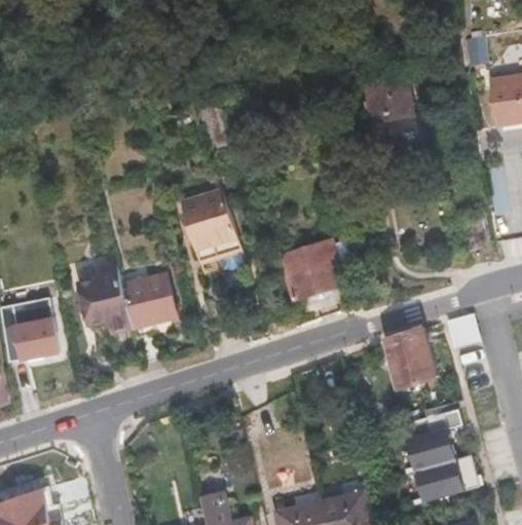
[(482,36),(467,38),(471,65),(487,63),(482,36)]
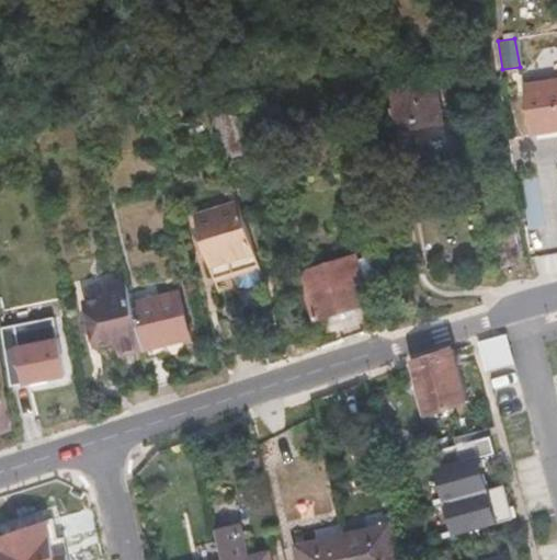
[(556,78),(523,84),(531,134),(556,129),(556,78)]
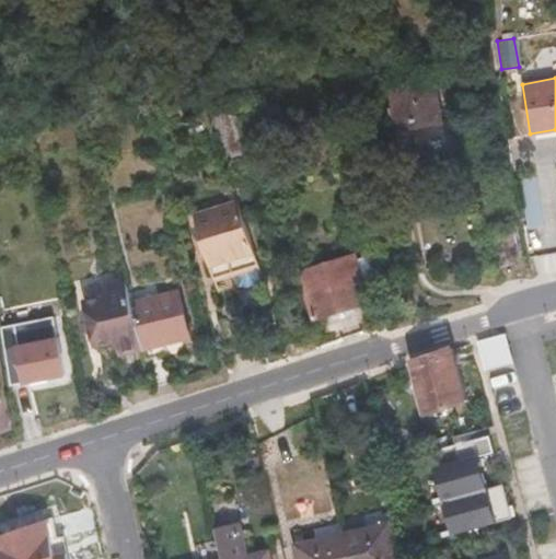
[(431,80),(389,88),(396,129),(439,121),(431,80)]
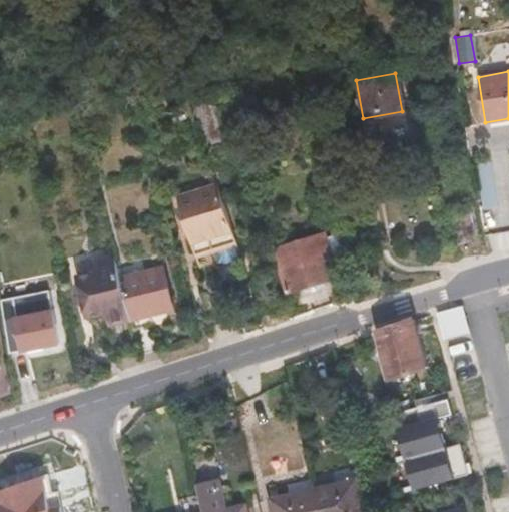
[(238,116),(231,85),(218,88),(219,92),(213,94),(215,100),(193,107),(201,133),(209,131),(212,141),(239,133),(237,126),(231,128),(228,119),(238,116)]
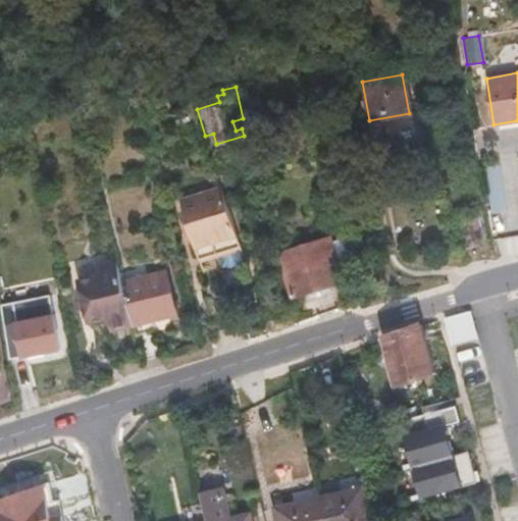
[(136,99),(133,89),(116,93),(119,104),(136,99)]
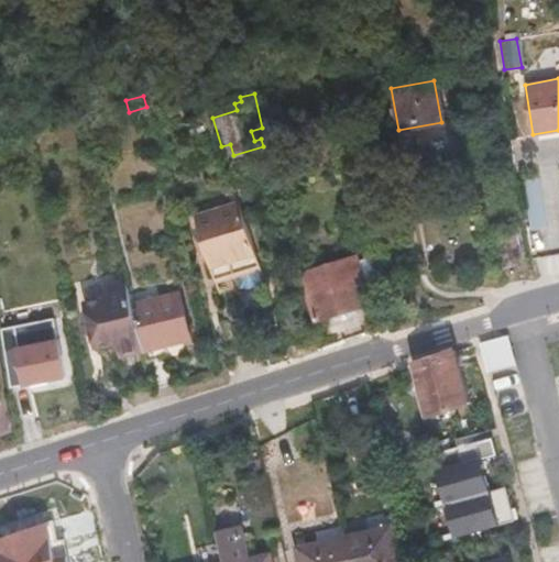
[(203,188),(223,183),(219,171),(199,176),(203,188)]
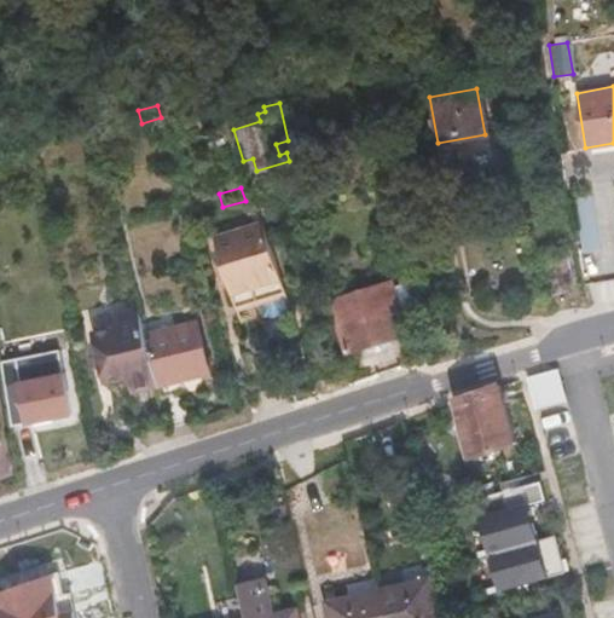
[(572,198),(580,250),(600,248),(591,196),(572,198)]
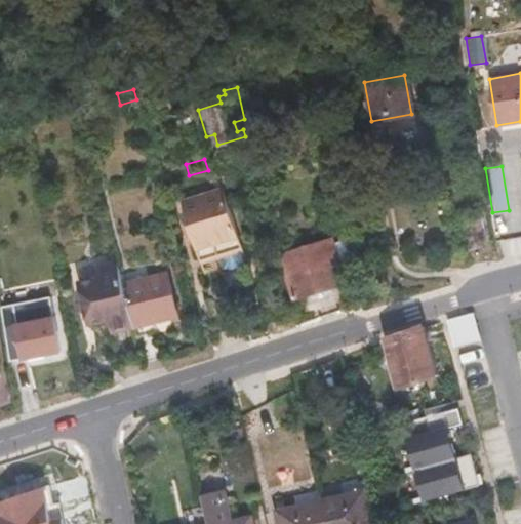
[(223,189),(219,180),(213,183),(216,191),(223,189)]
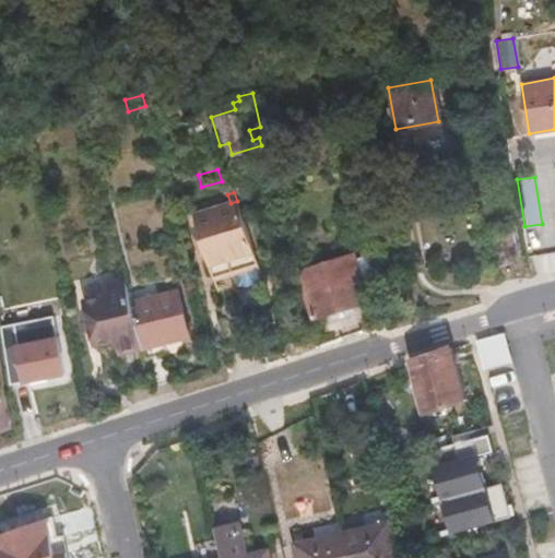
[(225,252),(228,264),(255,257),(237,201),(231,203),(192,215),(207,258),(225,252)]
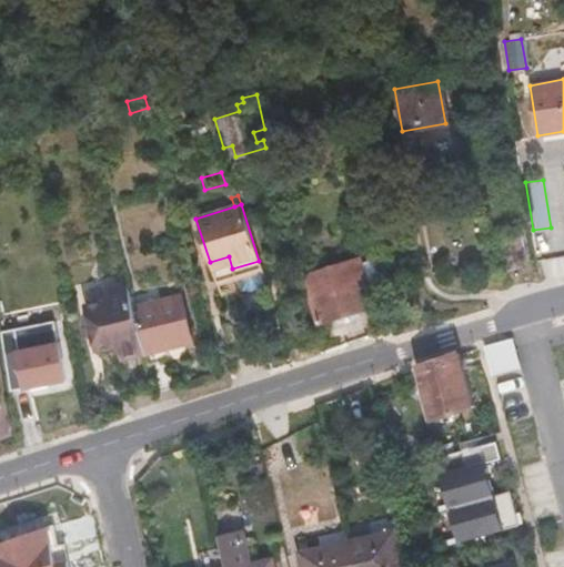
[(507,234),(491,238),(497,271),(515,265),(514,262),(527,259),(522,228),(506,230),(507,234)]
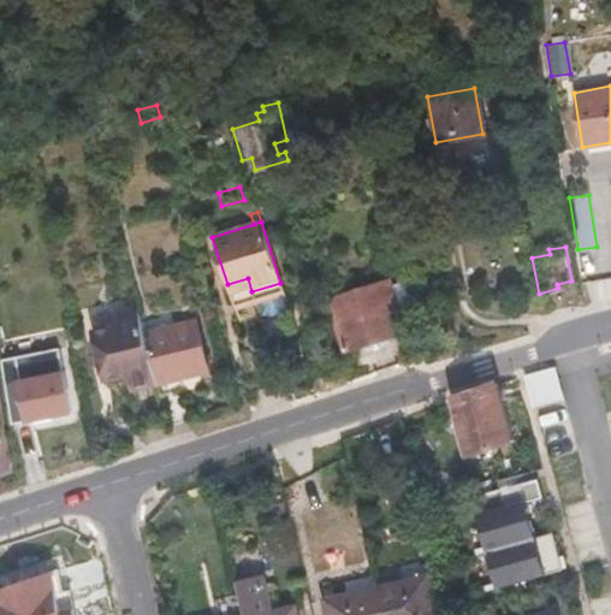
[(404,332),(396,306),(389,285),(387,279),(326,299),(343,352),(377,341),(379,347),(393,342),(391,336),(404,332)]
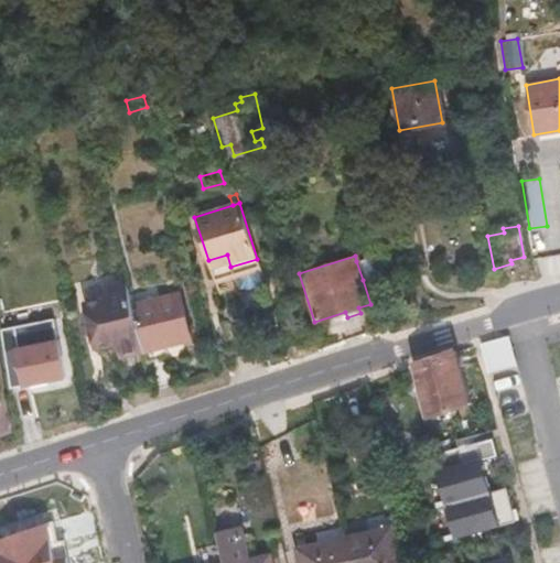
[(363,280),(375,277),(369,257),(356,261),(363,280)]
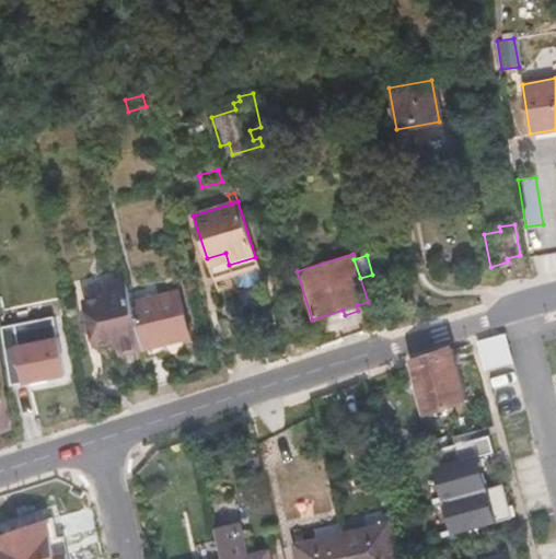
[(241,276),(258,268),(255,257),(229,265),(232,276),(238,275),(241,276)]
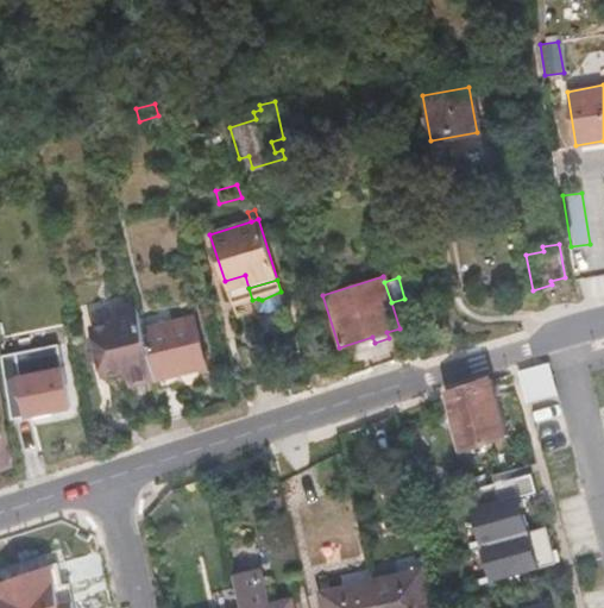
[(140,328),(134,304),(112,308),(112,321),(88,327),(93,348),(96,362),(101,377),(124,371),(127,386),(152,380),(140,328)]
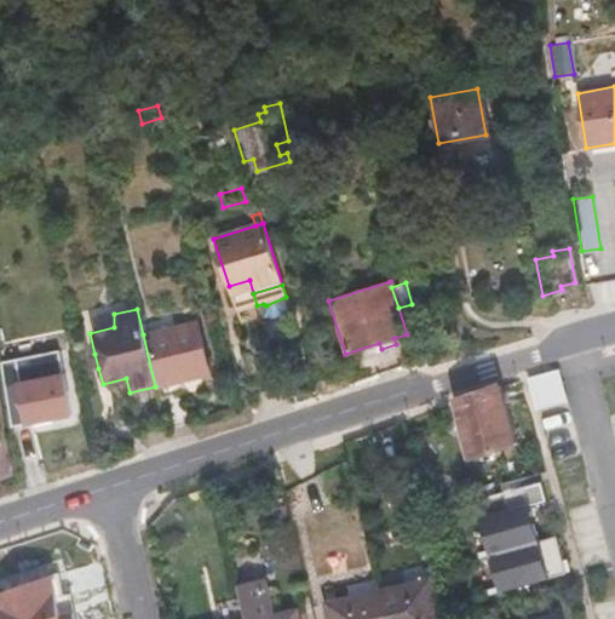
[(195,321),(143,334),(155,387),(159,399),(183,393),(179,380),(207,373),(195,321)]
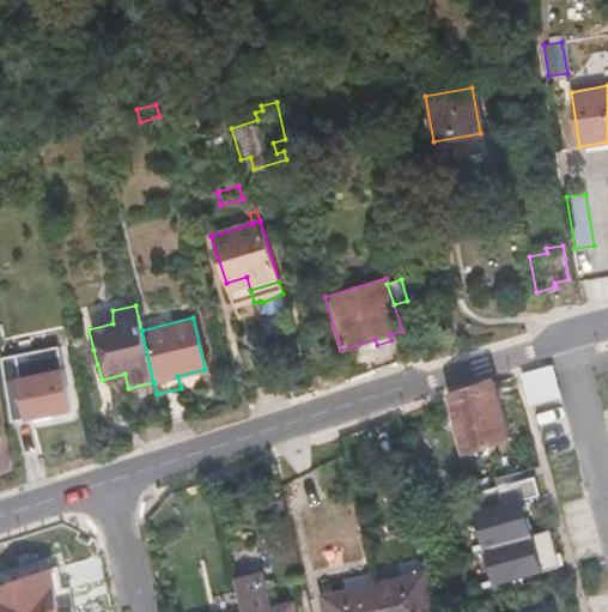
[(266,337),(236,345),(245,382),(277,373),(266,337)]
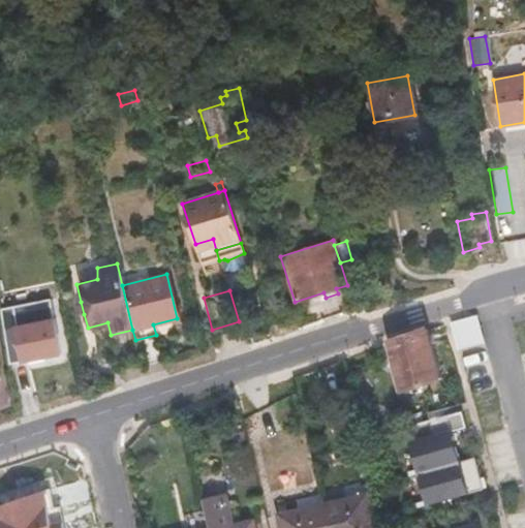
[(84,314),(81,302),(74,304),(78,315),(84,314)]
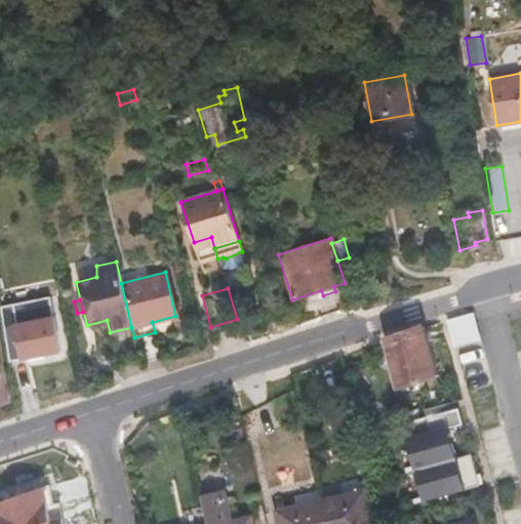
[(478,341),(468,312),(444,320),(453,350),(478,341)]
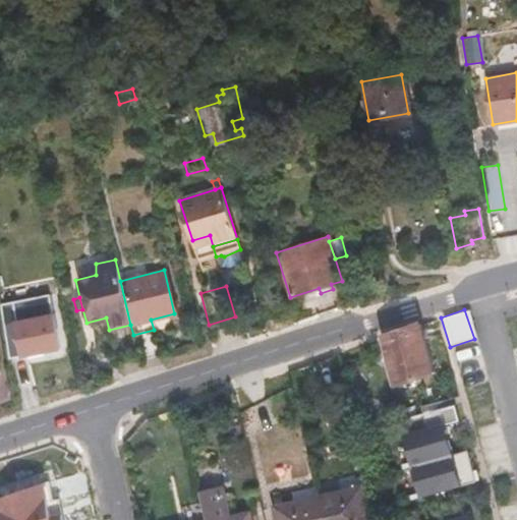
[(2,325),(8,358),(58,348),(51,314),(2,325)]
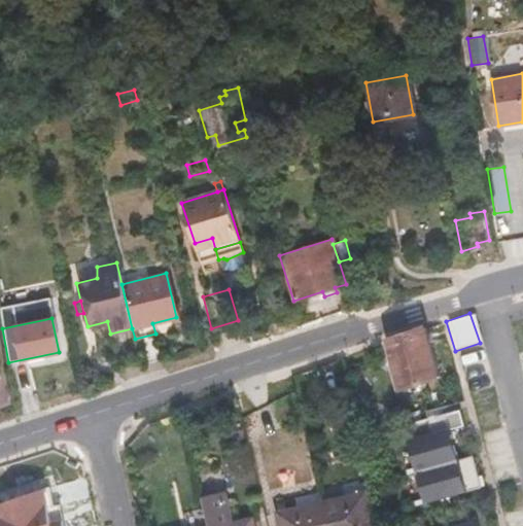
[(437,377),(423,327),(382,341),(395,390),(419,382),(437,377)]
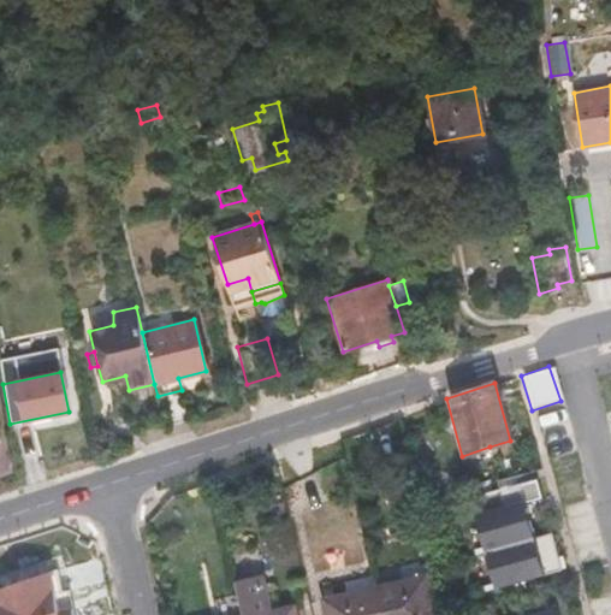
[(535,479),(469,496),(493,586),(558,569),(535,479)]
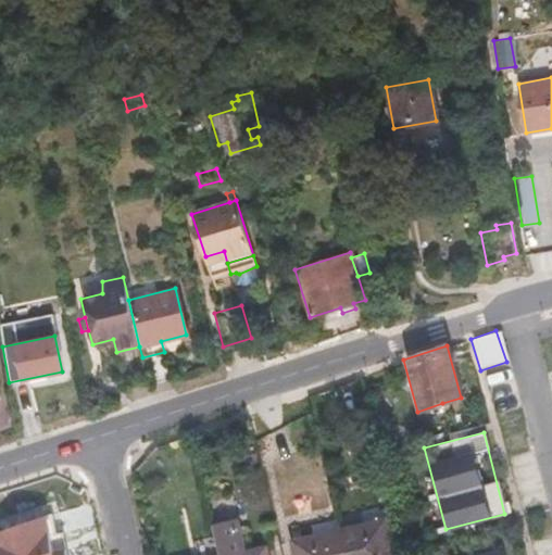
[(341,479),(329,482),(331,492),(343,489),(341,479)]
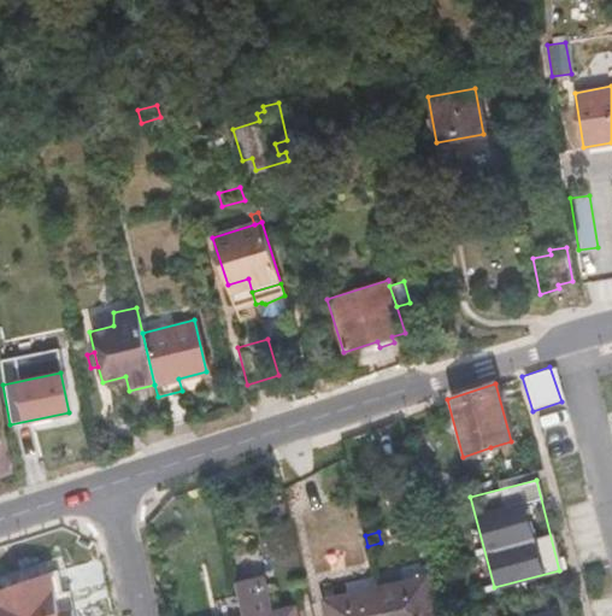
[(416,563),(370,574),(370,576),(372,588),(419,578),(417,567),(416,563)]
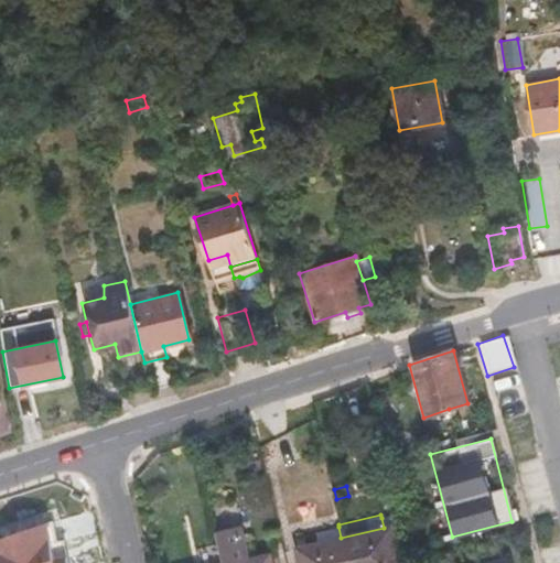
[(391,516),(381,518),(384,528),(388,527),(390,538),(396,537),(391,516)]
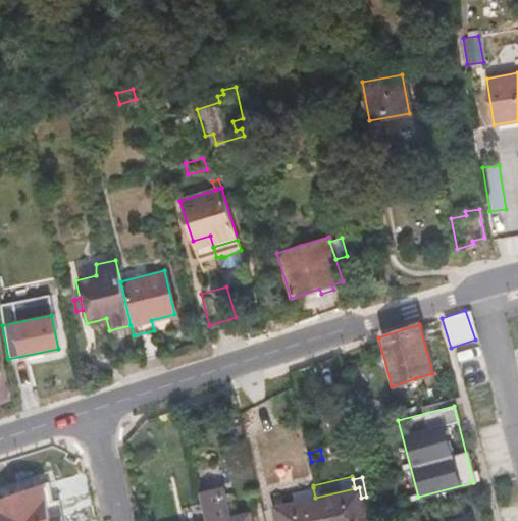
[(0,512),(0,520),(67,520),(67,516),(54,519),(47,487),(0,499),(0,512)]
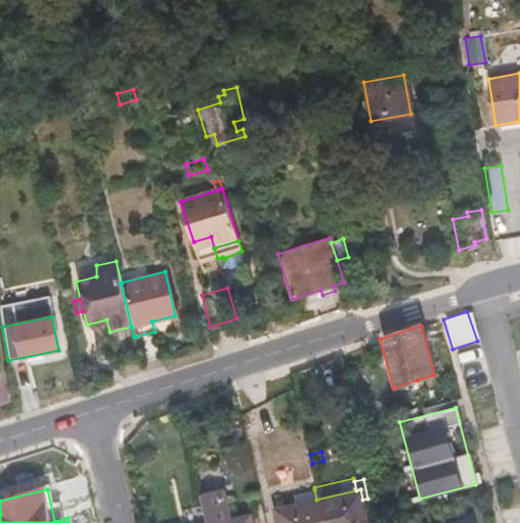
[(316,499),(314,489),(291,495),(293,506),(316,499)]
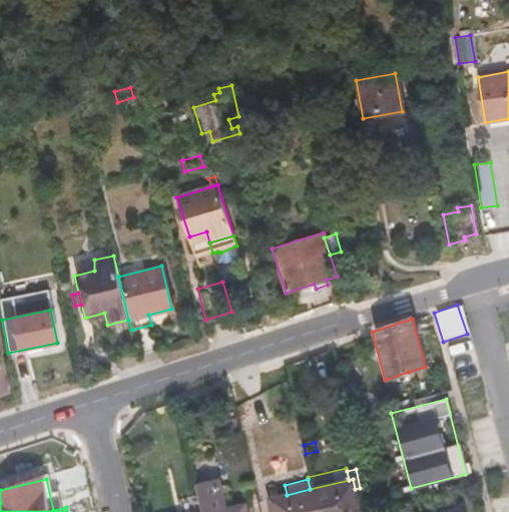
[(310,489),(315,511),(360,511),(359,506),(355,489),(353,479),(349,480),(310,489)]
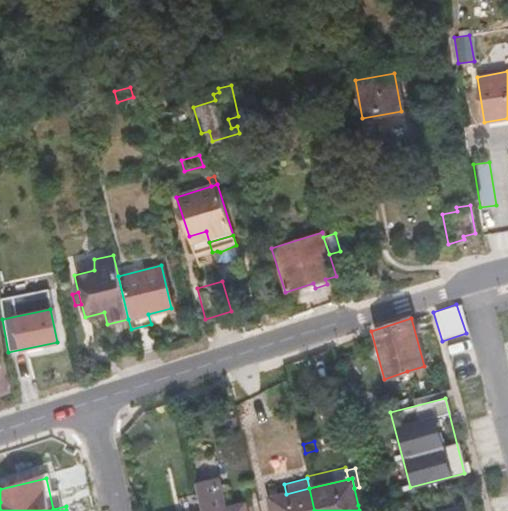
[(354,488),(358,505),(364,504),(359,487),(354,488)]
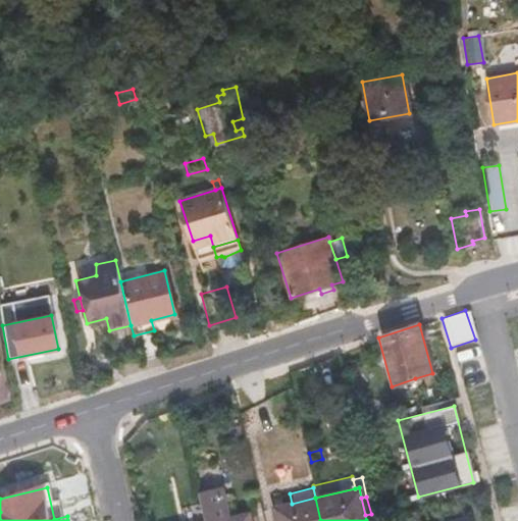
[(274,520),(320,520),(315,498),(292,504),(272,508),(274,520)]
